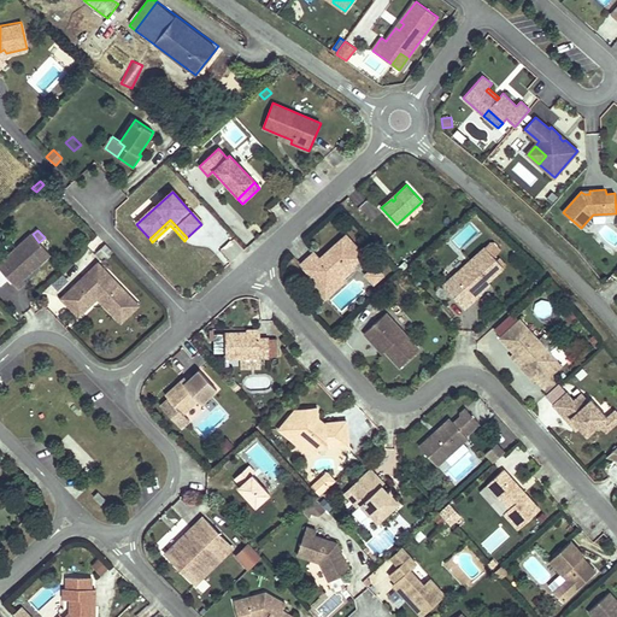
[(51,254),(39,242),(33,234),(0,262),(0,285),(1,286),(9,278),(18,288),(27,281),(24,278),(22,276),(35,265),(36,266),(51,254)]
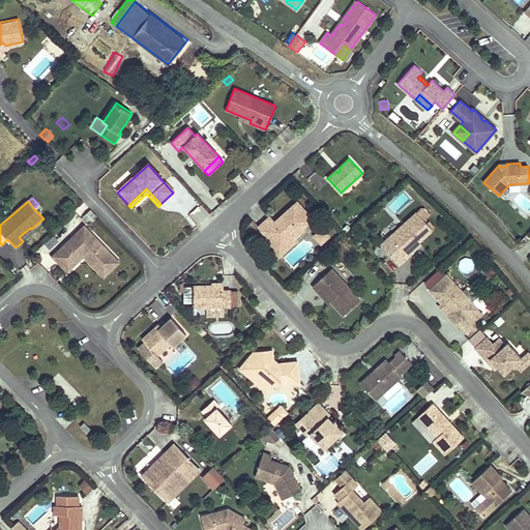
[(302,229),(314,218),(297,201),(278,218),(281,221),(276,224),(275,222),(270,216),(259,227),(268,237),(267,238),(269,240),(275,247),(282,241),(291,242),(295,238),(303,231),(302,229)]
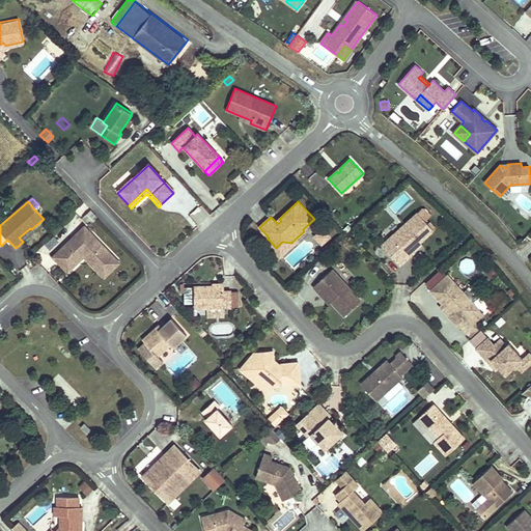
[(432,229),(425,221),(430,216),(424,208),(421,208),(381,245),(399,266),(414,252),(414,251),(412,249),(420,242),(432,229)]
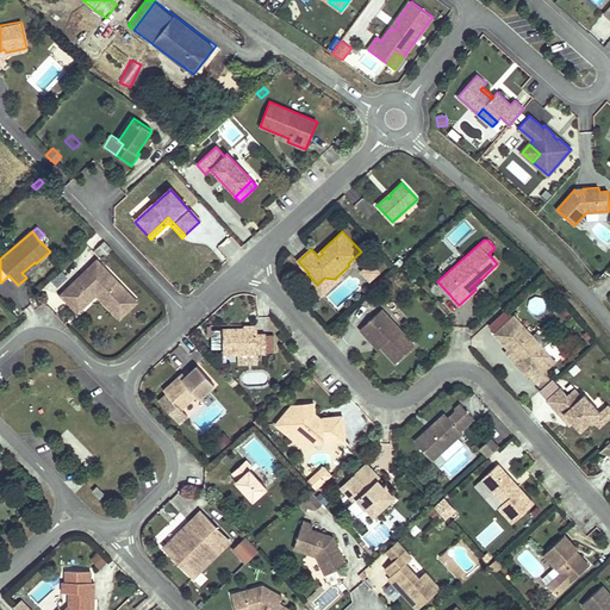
[(105,255),(111,249),(105,242),(98,249),(105,255)]
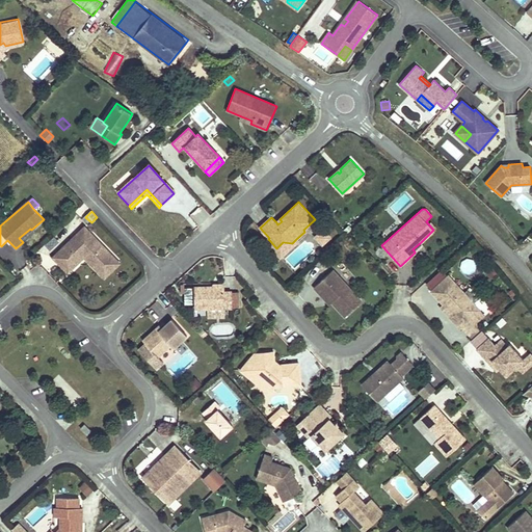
[(114,257),(84,227),(53,257),(68,272),(84,257),(86,255),(88,258),(86,260),(99,272),(114,257)]
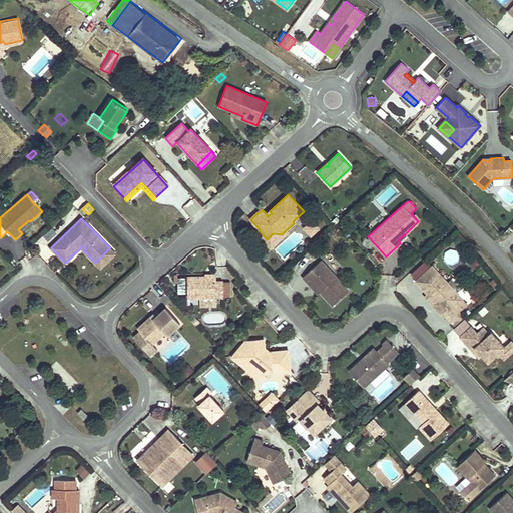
[(18,229),(20,231),(30,221),(29,220),(18,229)]
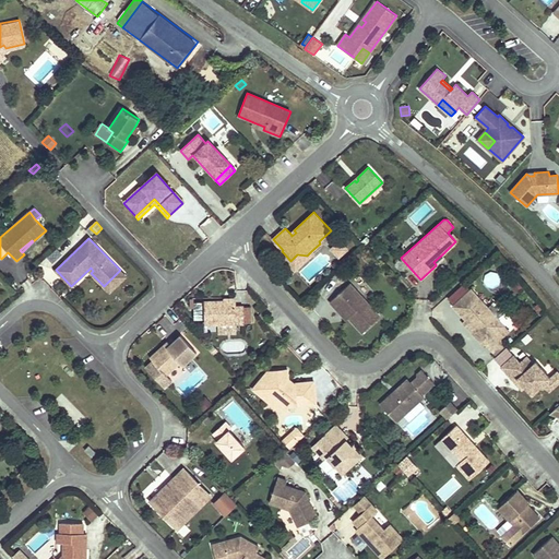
[(347,249),(340,241),(332,249),(339,257),(347,249)]
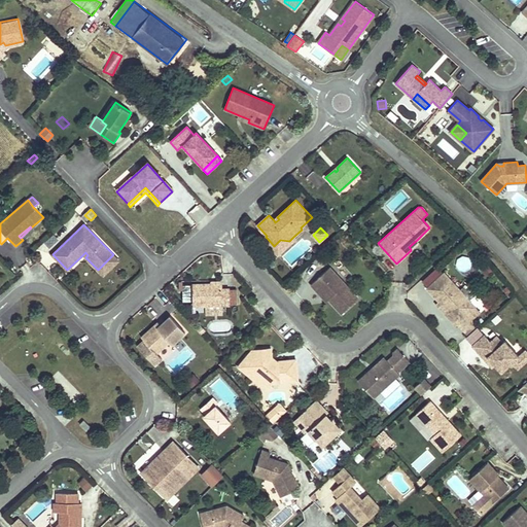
[(280,240),(274,246),(268,239),(266,241),(278,254),(294,239),(293,237),(289,241),(280,240)]
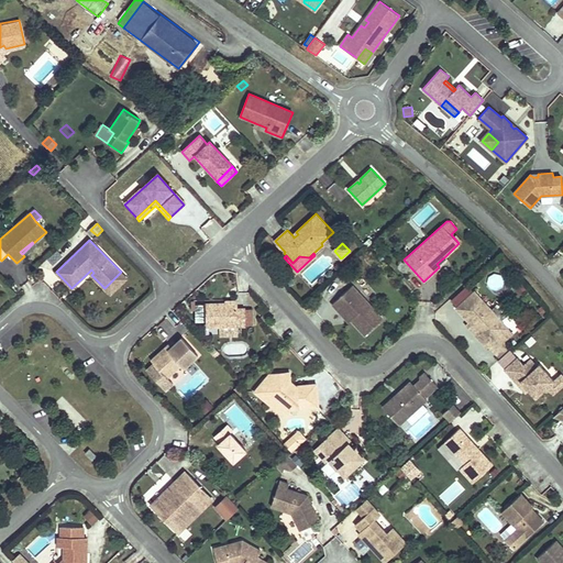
[(445,256),(437,264),(439,266),(448,258),(445,256)]
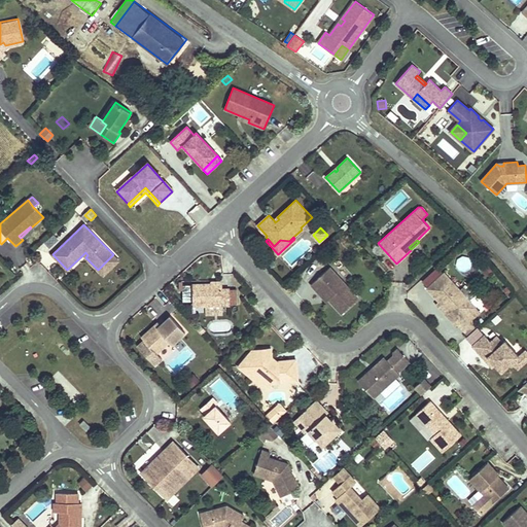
[(104,275),(118,260),(113,254),(98,270),(104,275)]
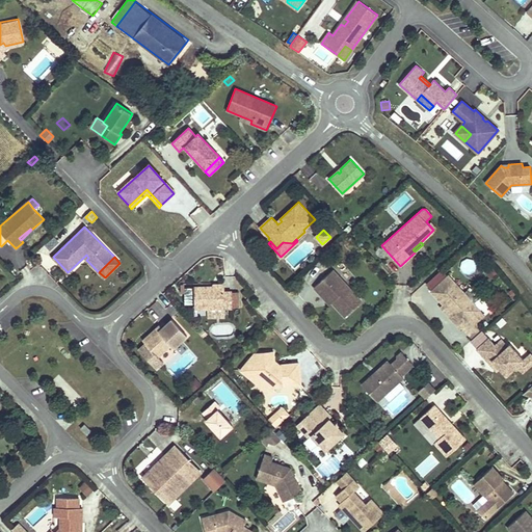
[(481,267),(489,276),(497,271),(489,261),(481,267)]
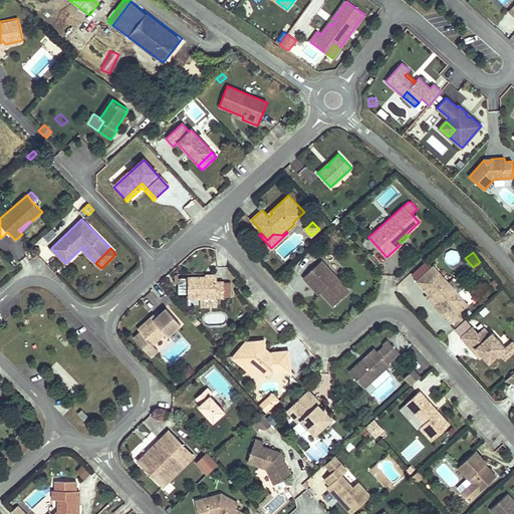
[(303,277),(309,283),(311,281),(333,305),(349,291),(322,261),(303,277)]
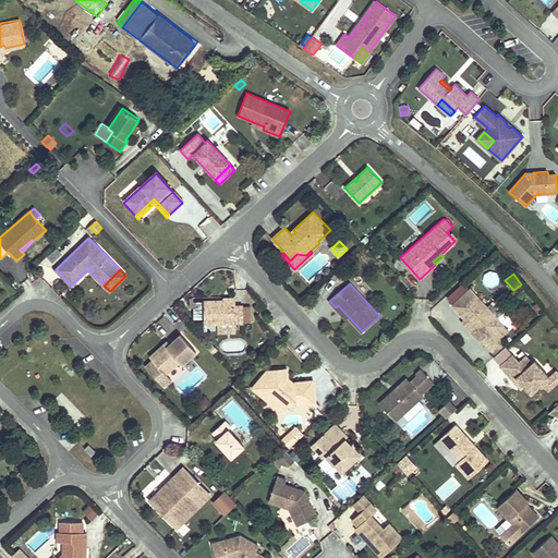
[(499,338),(508,330),(470,289),(452,305),(465,319),(475,330),(473,332),(483,343),(484,342),(495,332),(499,338)]
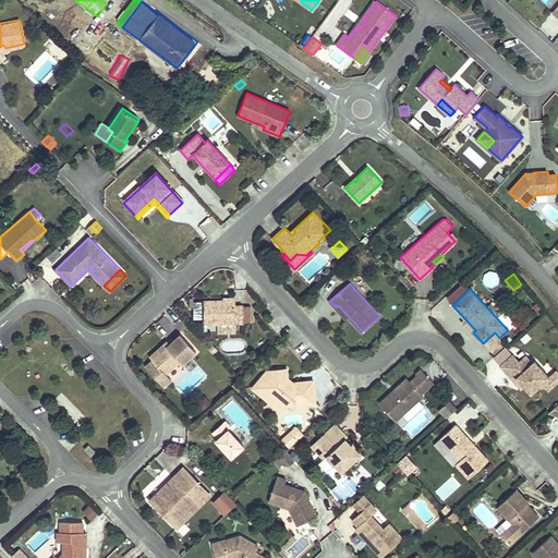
[(201,319),(201,299),(191,300),(192,319),(201,319)]
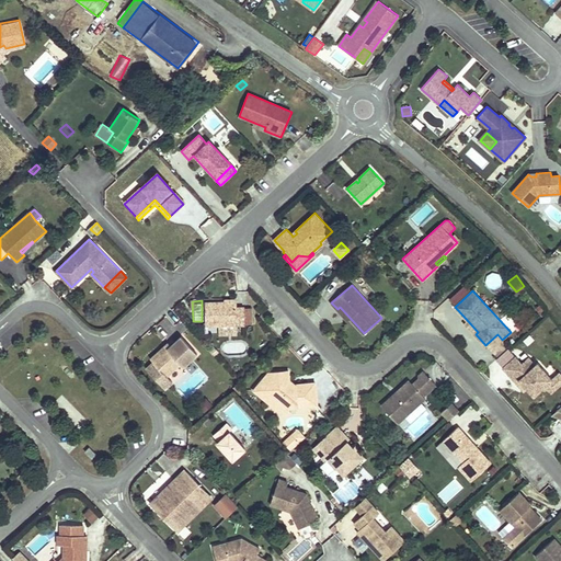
[(244,310),(244,308),(237,308),(237,301),(205,302),(206,325),(219,325),(237,324),(244,324),(244,321),(244,310)]
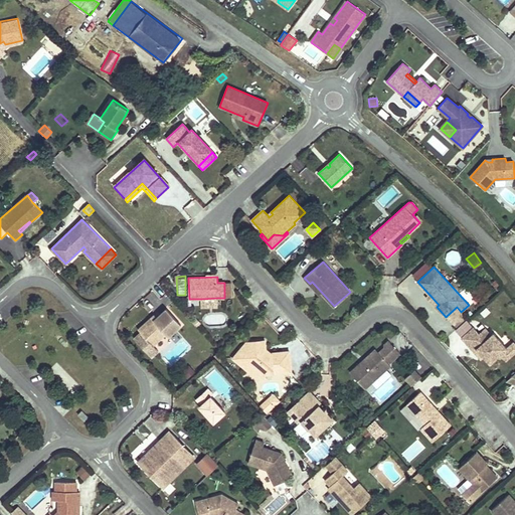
[(492,283),(496,289),(501,286),(496,280),(492,283)]
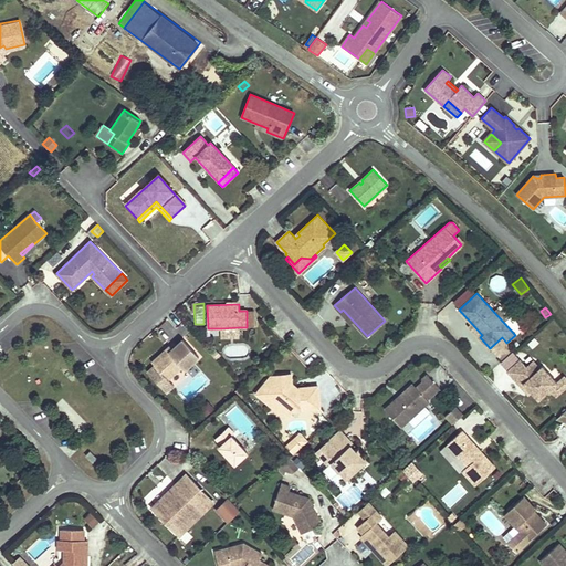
[(343,310),(341,312),(350,324),(353,322),(343,310)]
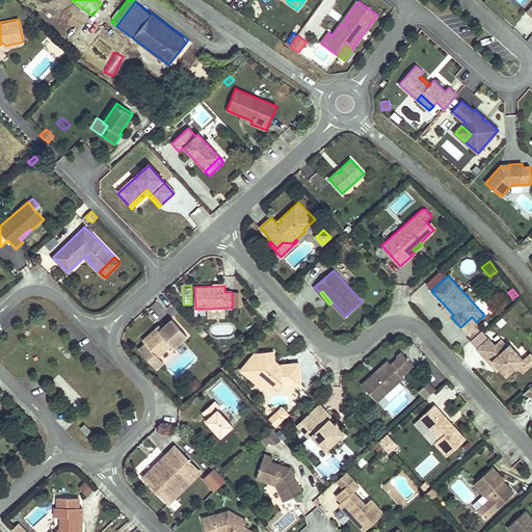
[(453,315),(444,304),(442,307),(451,317),(453,315)]
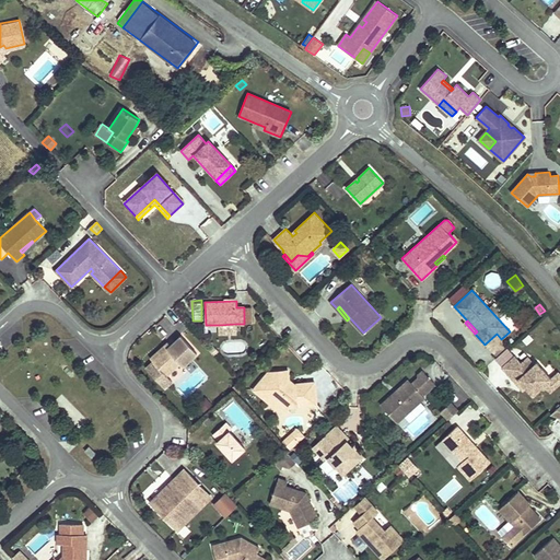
[(236,324),(219,325),(219,334),(236,334),(236,324)]
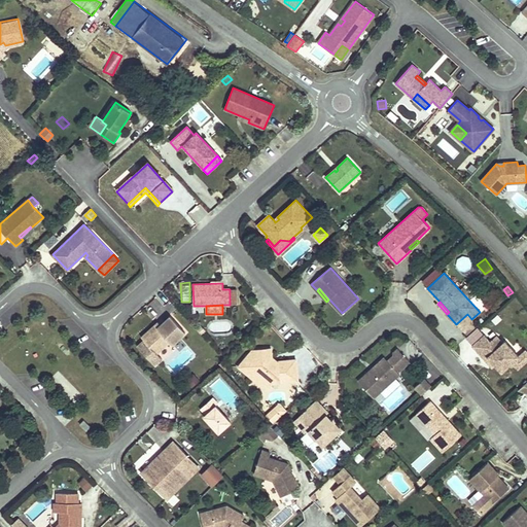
[(467,314),(457,323),(461,328),(471,319),(467,314)]
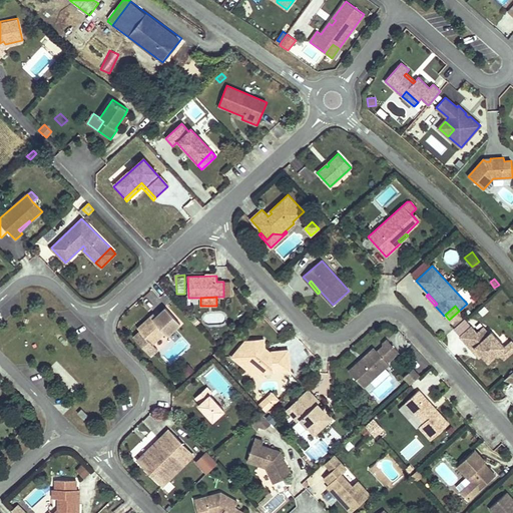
[(479,312),(483,316),(489,311),(484,306),(479,312)]
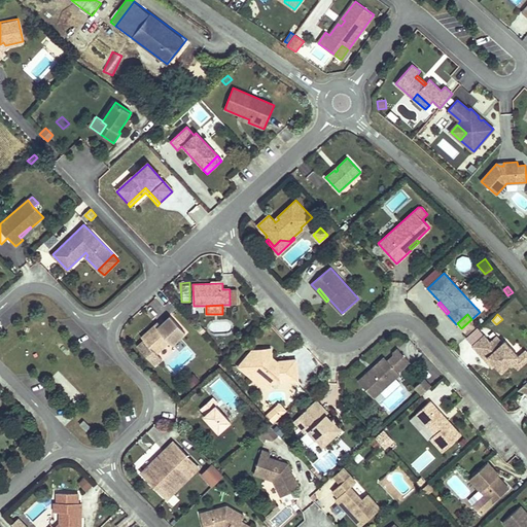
[(141,338),(144,340),(137,347),(154,365),(163,359),(156,353),(170,342),(172,344),(185,332),(170,316),(157,327),(155,324),(141,338)]
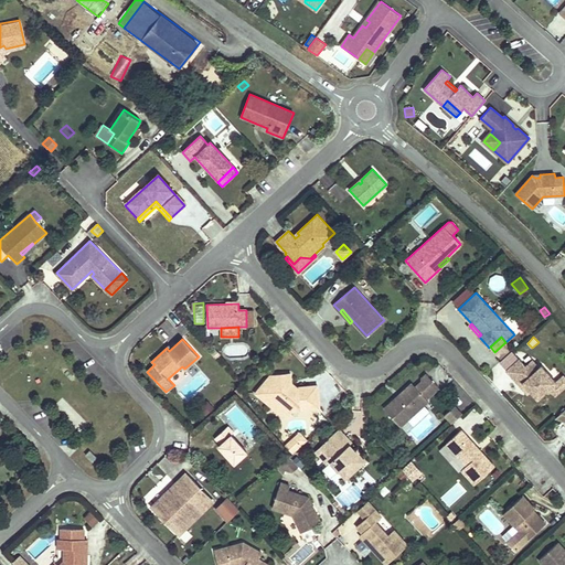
[(211,353),(215,349),(210,343),(206,348),(211,353)]
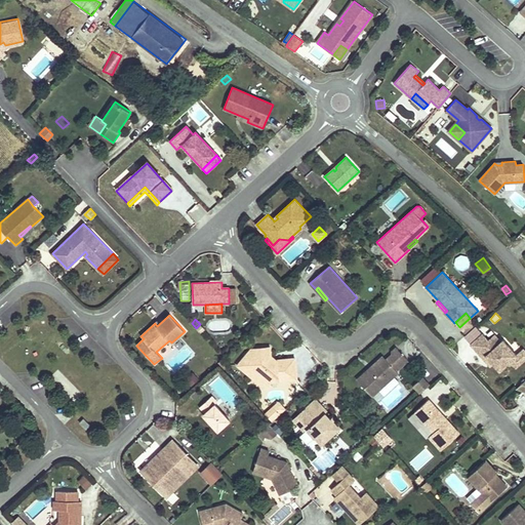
[(488,339),(482,333),(470,345),(482,358),(485,356),(493,364),(499,371),(510,361),(517,355),(502,338),(500,340),(494,333),(488,339)]
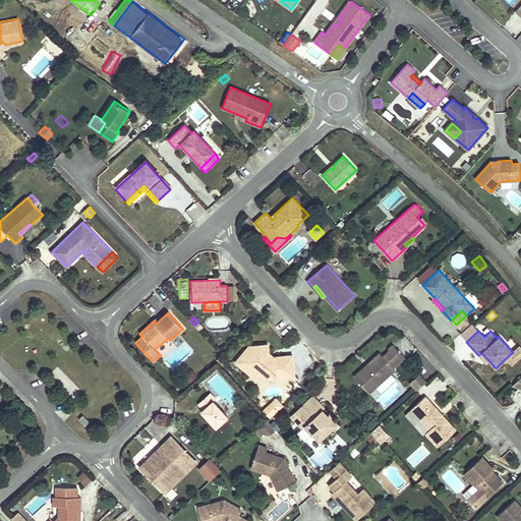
[(251,375),(256,369),(268,379),(277,378),(276,371),(285,370),(286,377),(295,375),(292,355),(274,357),(273,356),(272,357),(269,354),(270,353),(269,344),(249,346),(236,362),(251,375)]
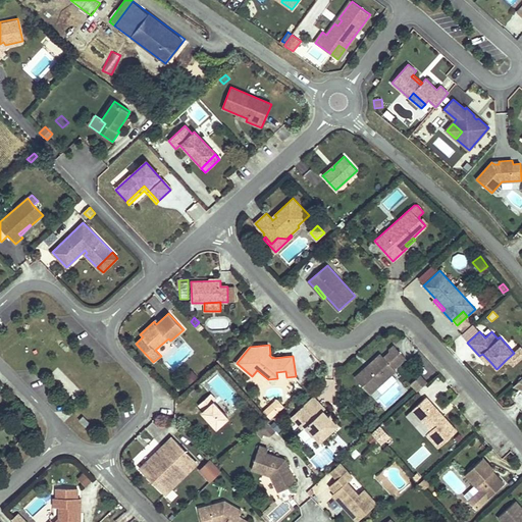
[(169,370),(193,356),(188,346),(163,360),(169,370)]
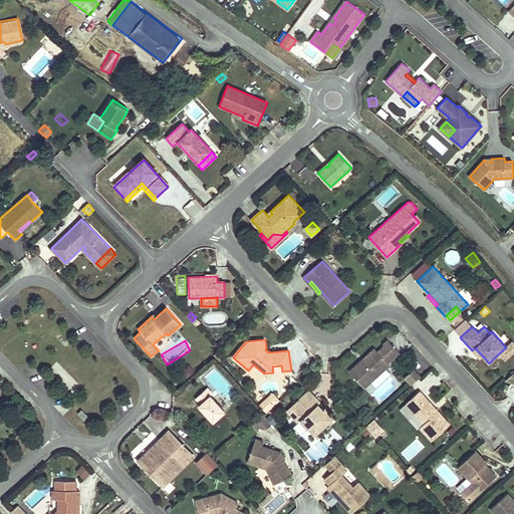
[(390,364),(389,362),(400,352),(388,340),(384,343),(384,346),(378,351),(371,351),(365,356),(365,359),(362,362),(361,360),(349,371),(364,388),(390,364)]
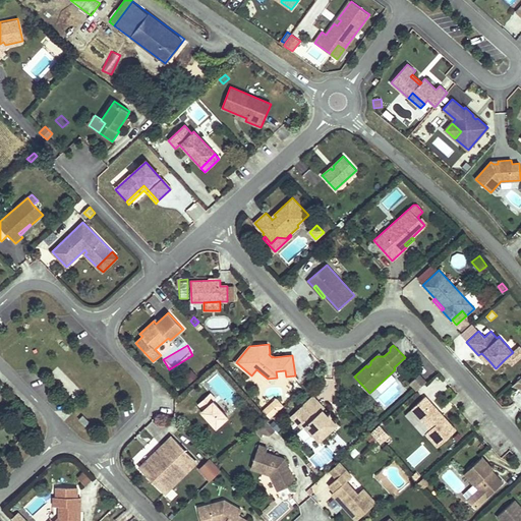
[(513,352),(506,358),(512,365),(520,356),(520,347),(519,346),(513,352)]
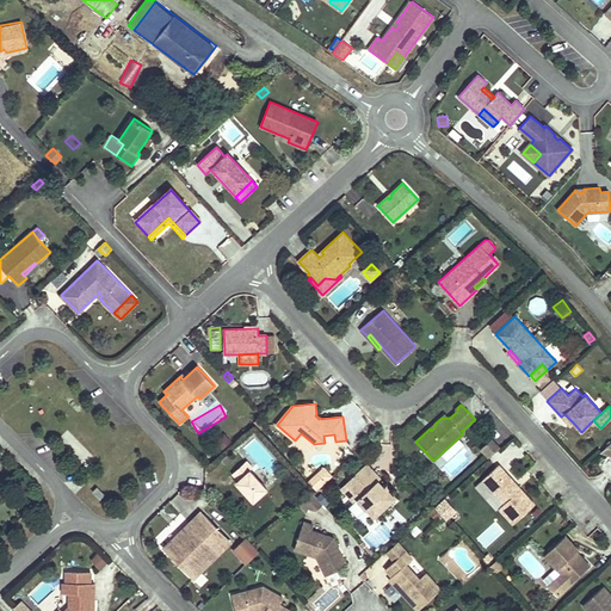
[(565,414),(561,417),(571,426),(574,424),(565,414)]
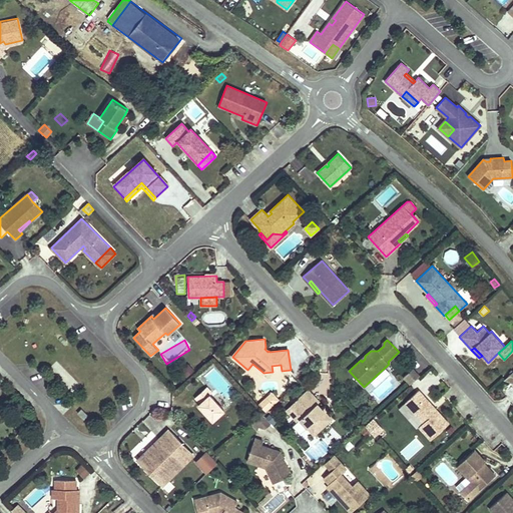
[(219,360),(222,358),(216,352),(213,355),(219,360)]
